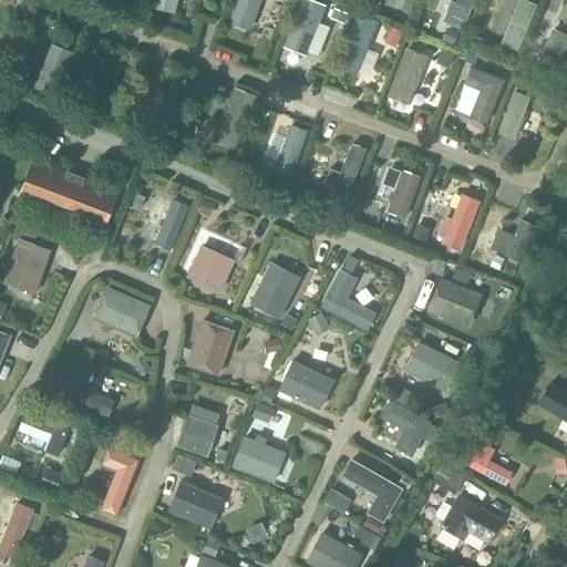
[(154,0),(153,8),(174,13),(176,0),(154,0)]
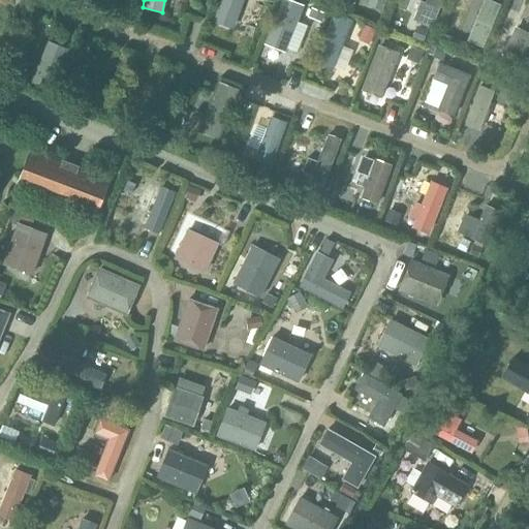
[(221,0),(213,22),(231,29),(242,0),(221,0)]
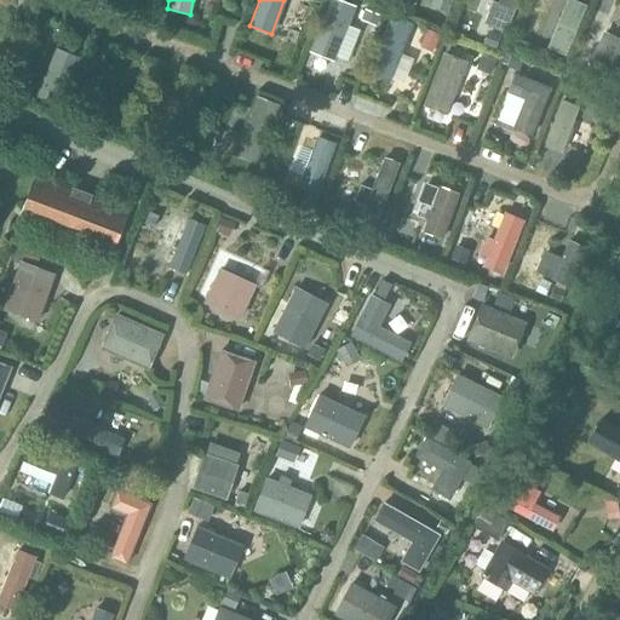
[(332,59),(354,6),(338,0),(332,0),(311,51),(332,59)]
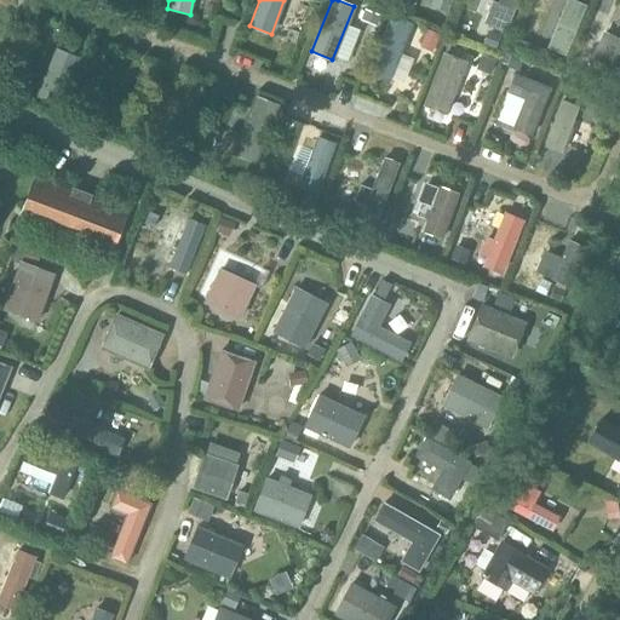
[(498,0),(488,26),(505,33),(518,0),(498,0)]
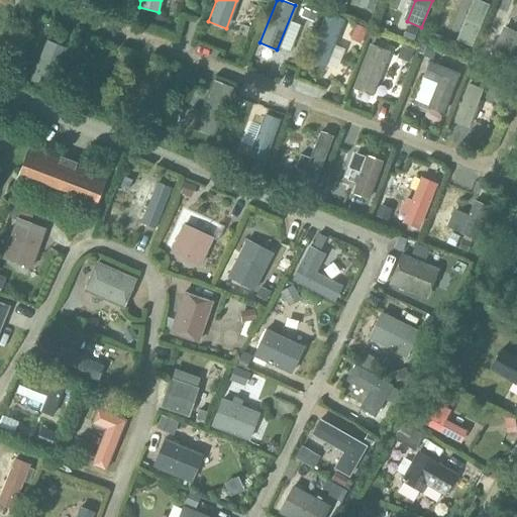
[(327,60),(342,21),(326,15),(311,54),(327,60)]
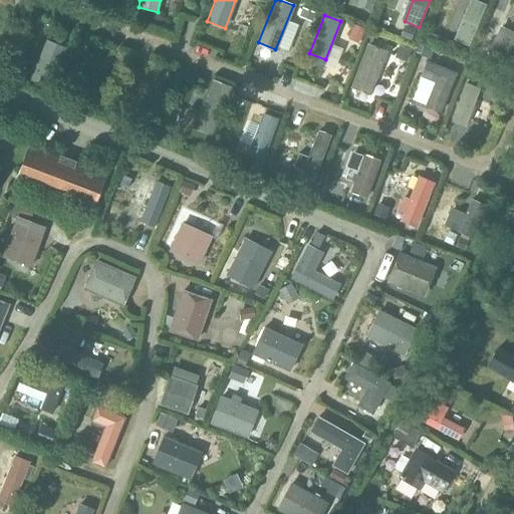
[(488,54),(513,65),(513,32),(500,27),(488,54)]
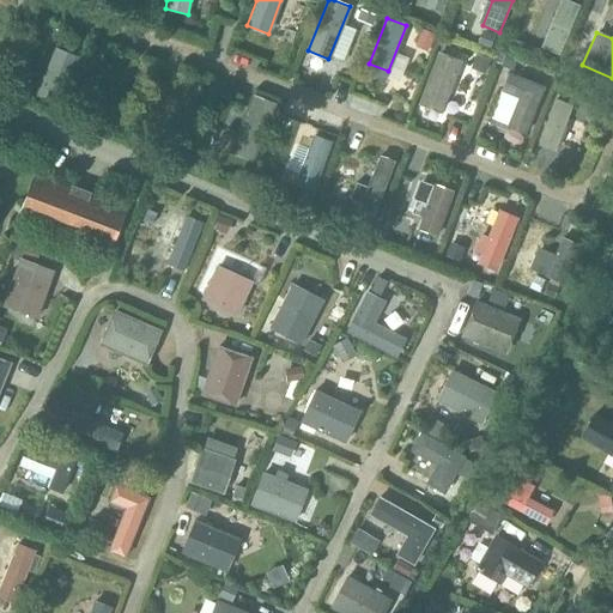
[(55,49),(34,101),(56,110),(78,59),(55,49)]
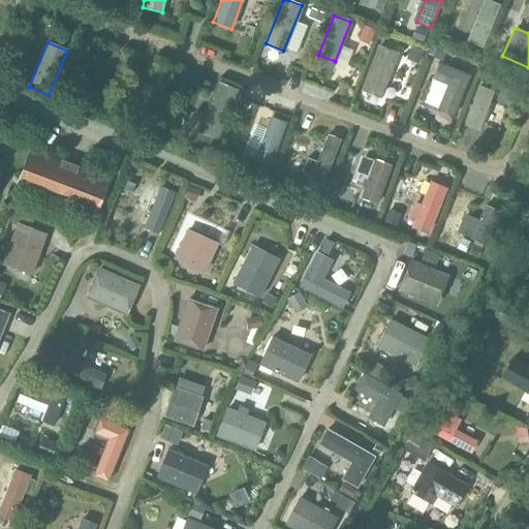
[(380,97),(397,53),(378,45),(362,90),(380,97)]
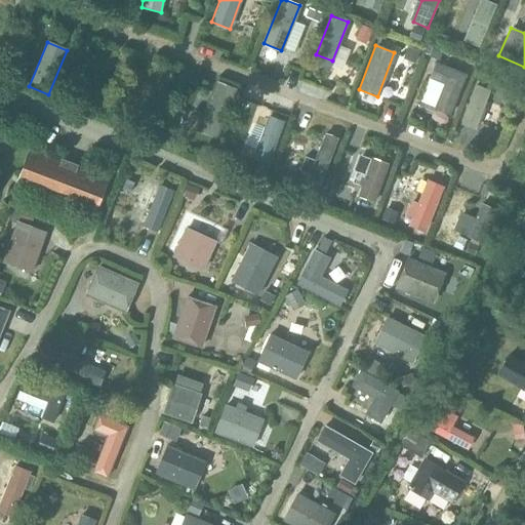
[(449,115),(466,76),(436,64),(430,78),(445,84),(435,109),(449,115)]
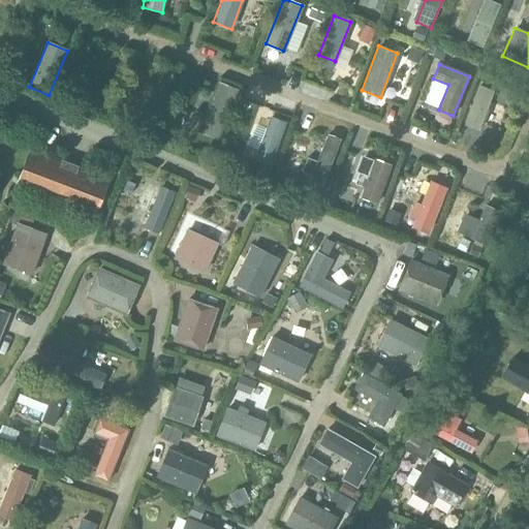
[(358,104),(355,111),(387,122),(405,74),(395,70),(379,113),(358,104)]
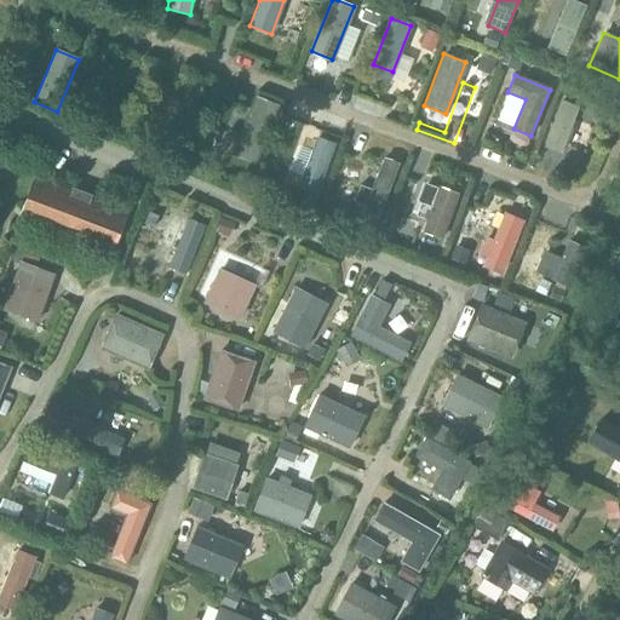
[(254,97),(233,155),(257,164),(279,105),(254,97)]
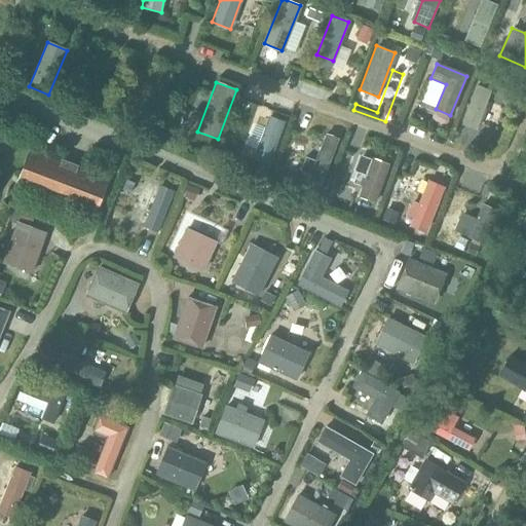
[(474,145),(488,105),(473,100),(458,139),(474,145)]
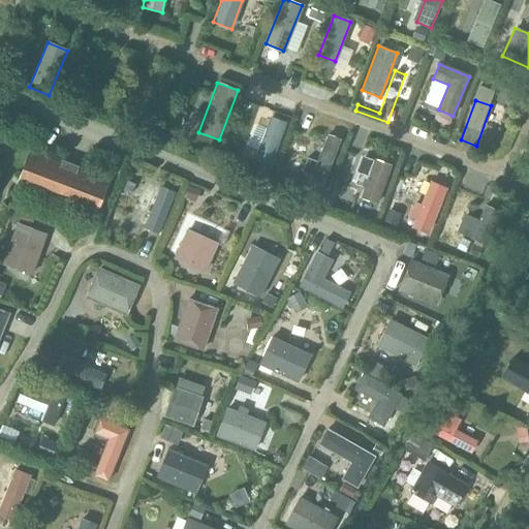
[(310,176),(305,189),(319,194),(340,142),(327,136),(316,161),(307,157),(302,173),(310,176)]
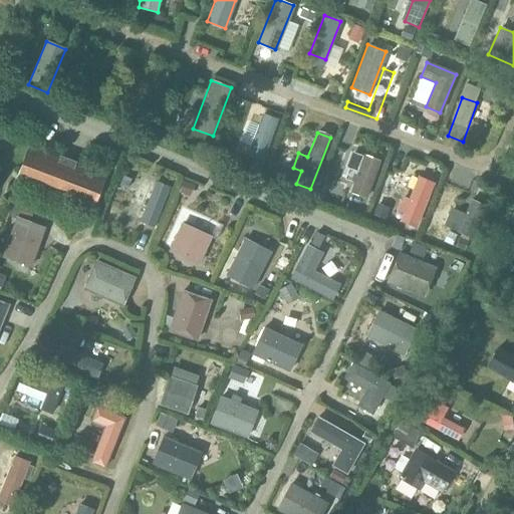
[(30,144),(14,184),(91,213),(106,174),(30,144)]
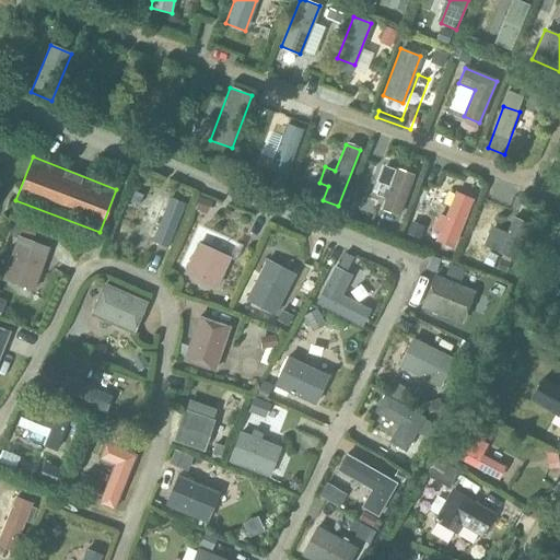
[(397,168),(382,210),(399,216),(413,175),(397,168)]
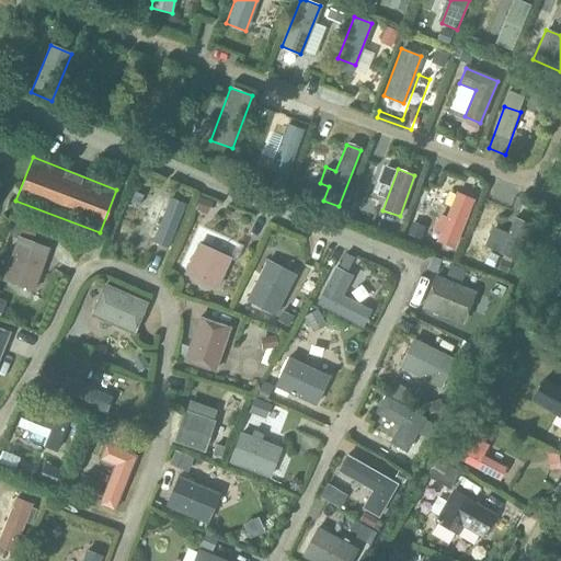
[(439,214),(433,229),(441,232),(436,241),(454,249),(474,198),(457,191),(446,216),(439,214)]
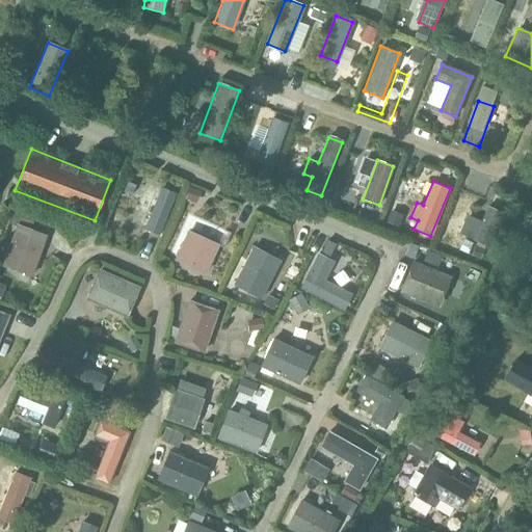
[(126,184),(122,194),(130,197),(134,187),(126,184)]
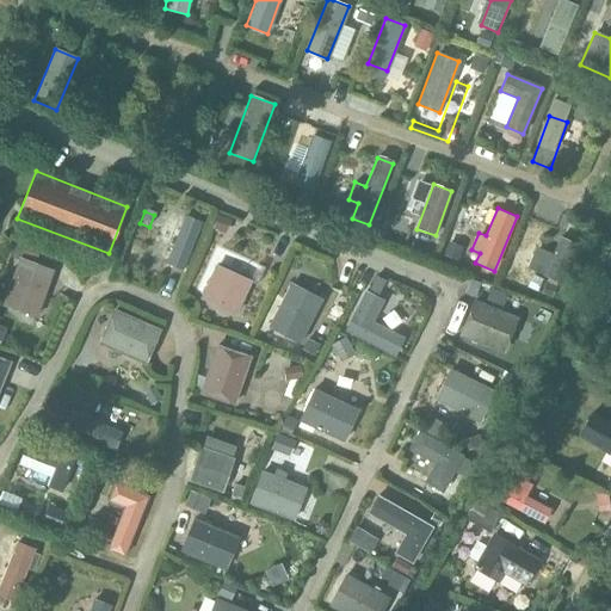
[(560,238),(551,255),(535,248),(525,270),(560,284),(578,245),(560,238)]
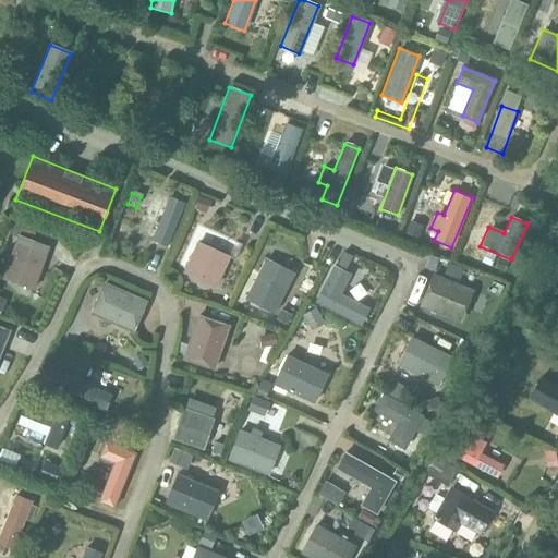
[(34,287),(49,245),(20,234),(4,276),(34,287)]
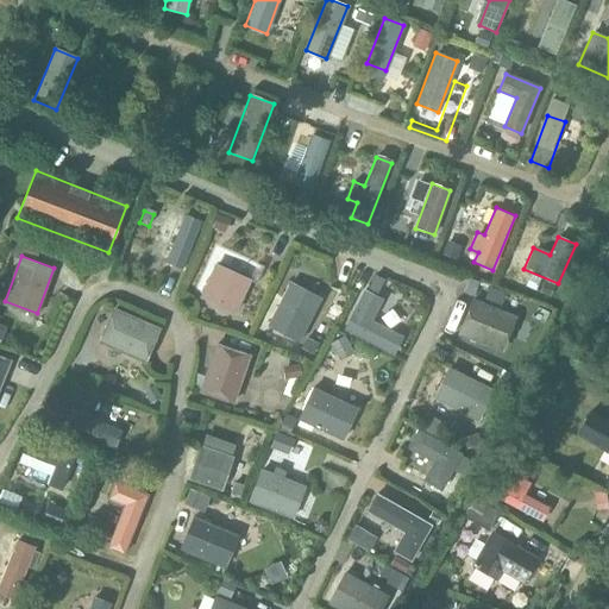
[(201,297),(237,314),(252,280),(215,264),(201,297)]
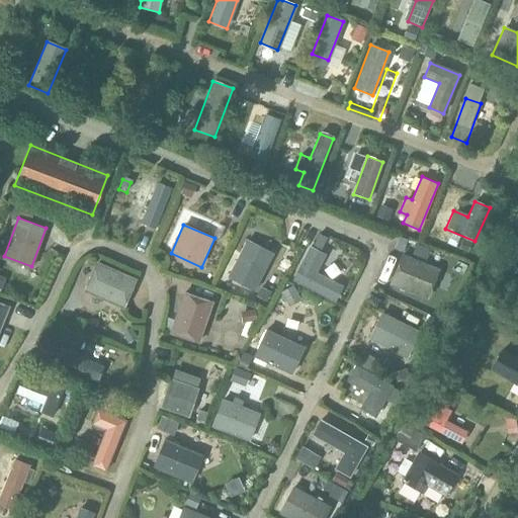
[(517,239),(511,237),(505,251),(517,256),(517,239)]
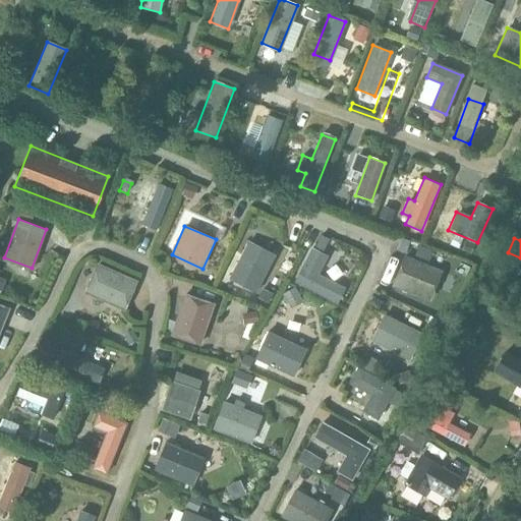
[(230,278),(256,291),(276,255),(249,241),(230,278)]
